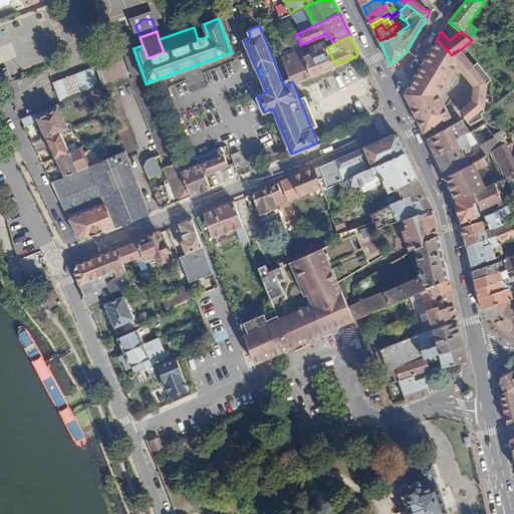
[(304,55),(312,73),(335,64),(327,47),(324,39),(310,46),(312,52),(304,55)]
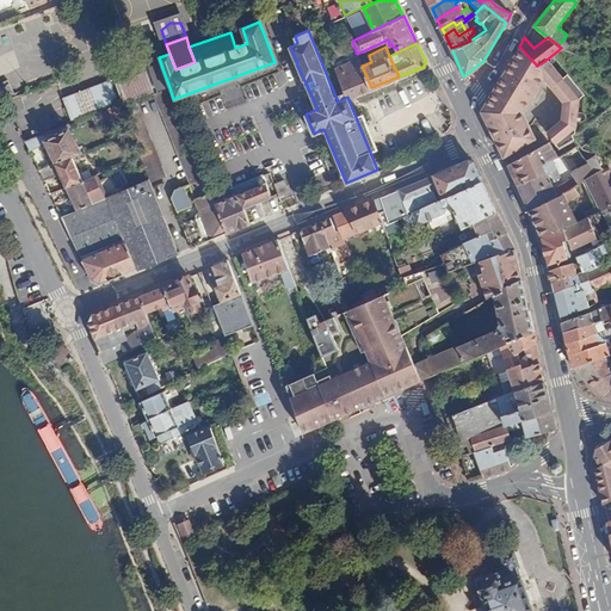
[(537,66),(519,47),(498,82),(482,110),(493,134),(525,116),(523,111),(544,76),(562,102),(561,119),(562,122),(574,116),(578,119),(582,121),(584,119),(586,118),(586,116),(585,113),(584,112),(578,111),(579,98),(585,93),(568,73),(563,76),(548,59),(537,66)]
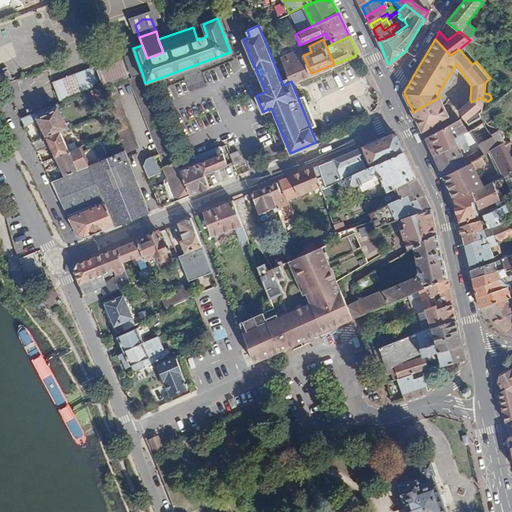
[(10,51),(5,52),(3,48),(0,48),(0,60),(12,57),(10,51)]
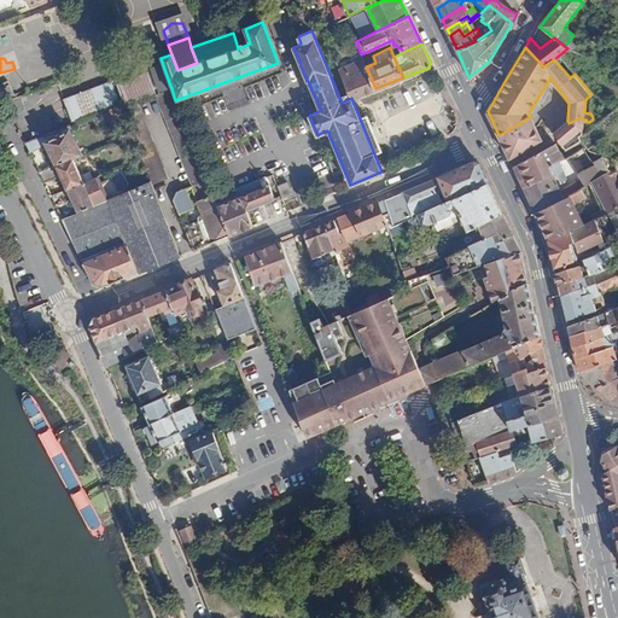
[(339,69),(351,98),(375,88),(366,66),(363,59),(339,69)]
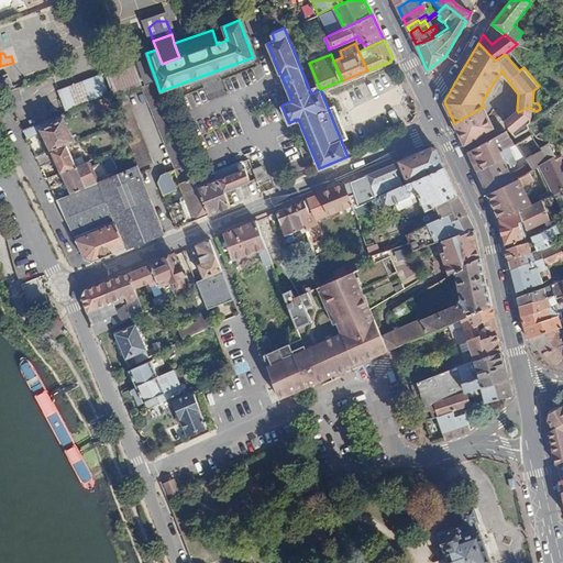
[(154,75),(150,63),(141,65),(144,77),(154,75)]
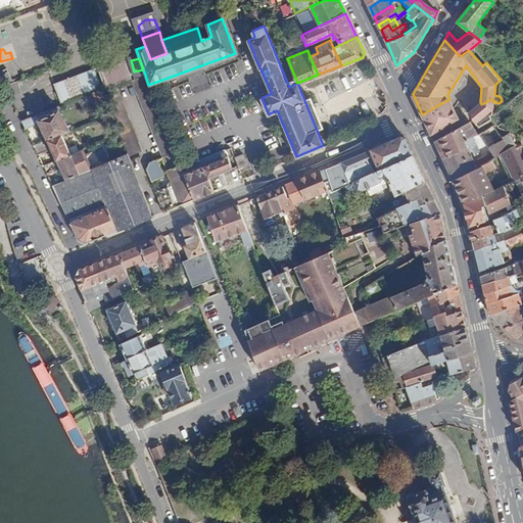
[(131,78),(124,59),(98,70),(105,88),(131,78)]
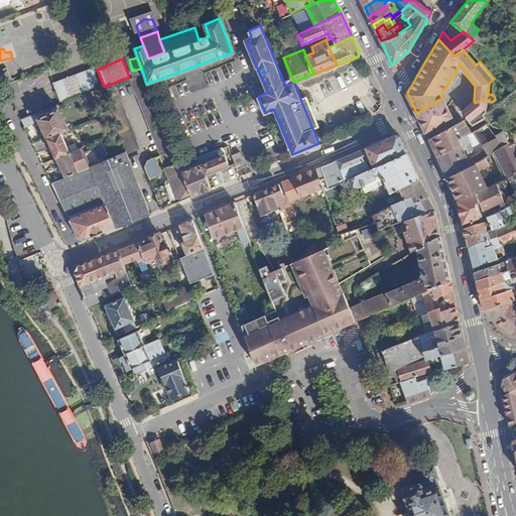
[(98,85),(91,67),(51,83),(59,101),(98,85)]
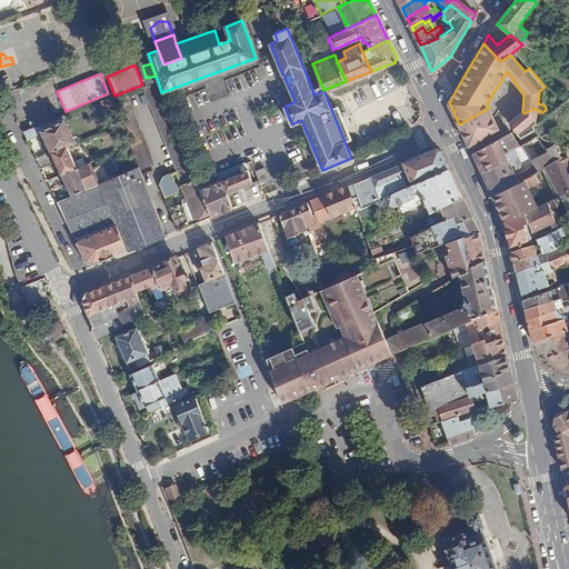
[(8,77),(0,80),(0,83),(3,91),(13,89),(8,77)]
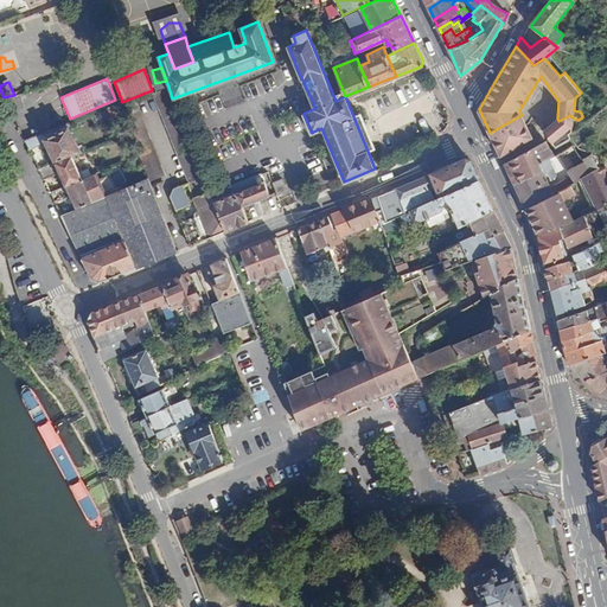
[(205,180),(172,98),(168,87),(153,94),(190,186),(205,180)]
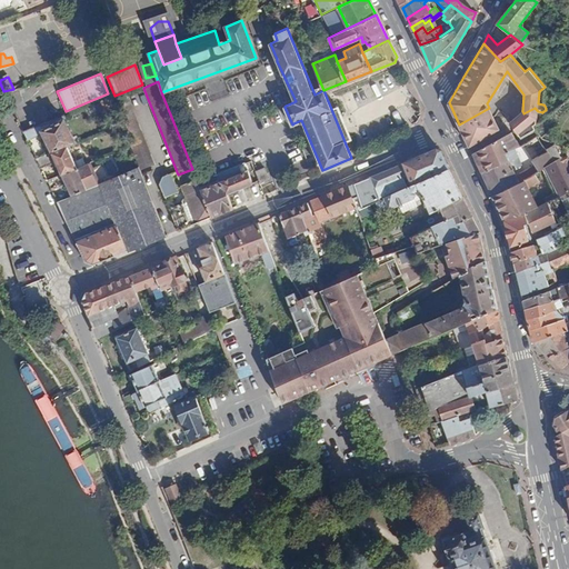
[(152,163),(125,96),(111,101),(113,107),(120,123),(129,146),(137,167),(138,169),(152,163)]
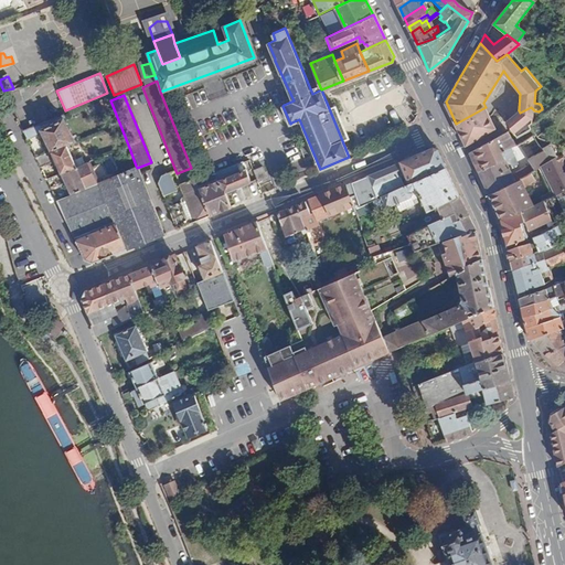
[(108,96),(98,99),(104,110),(113,106),(110,100),(108,96)]
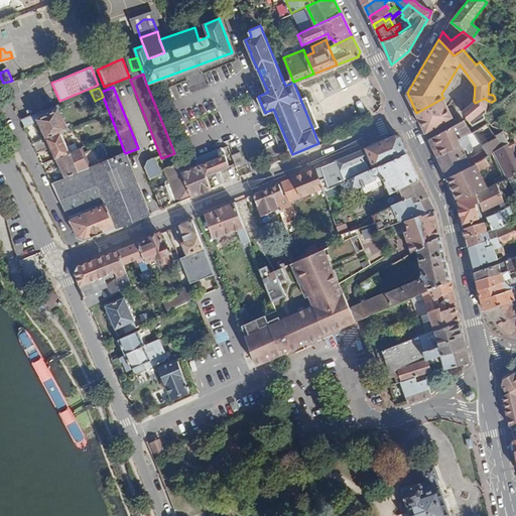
[(443,98),(416,113),(425,131),(435,125),(452,115),(443,98)]
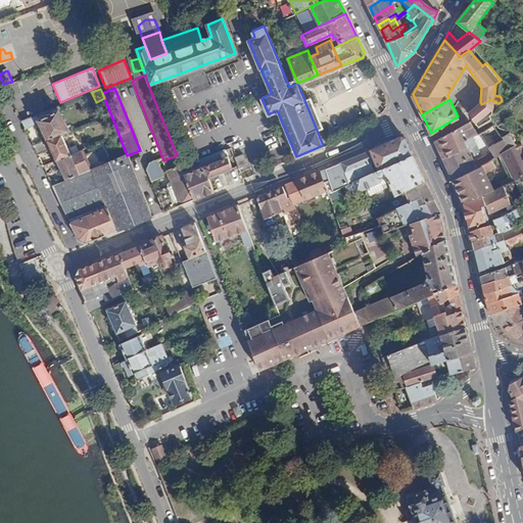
[(493,114),(494,102),(491,99),(481,104),(480,102),(468,112),(472,117),(479,127),(492,117),(491,115),(493,114)]
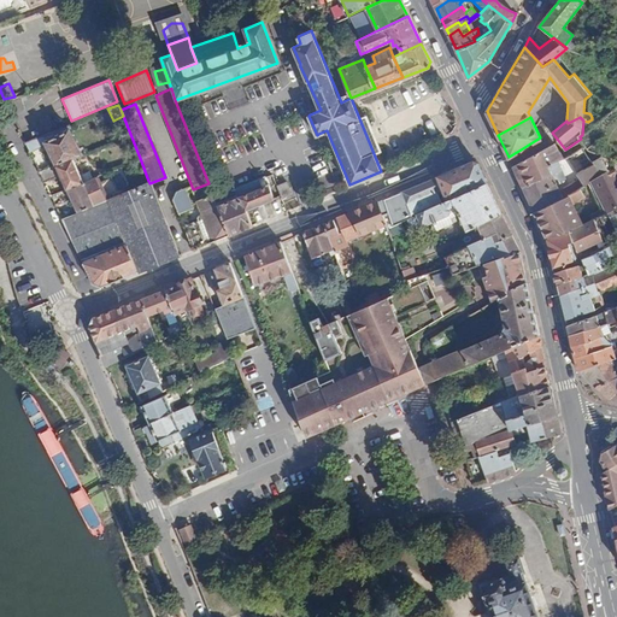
[(68,125),(43,136),(46,141),(69,130),(68,125)]
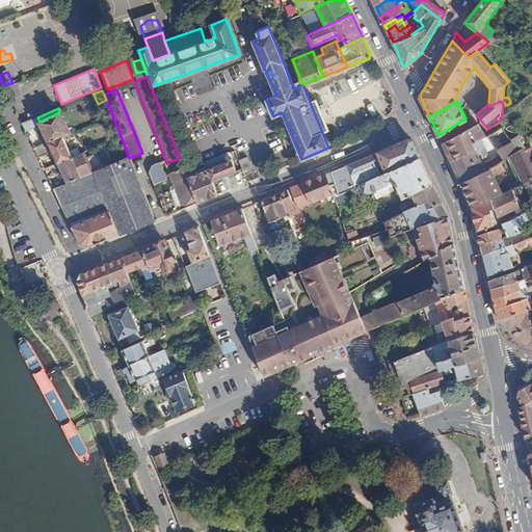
[(59,112),(40,122),(49,141),(62,136),(70,133),(59,112)]
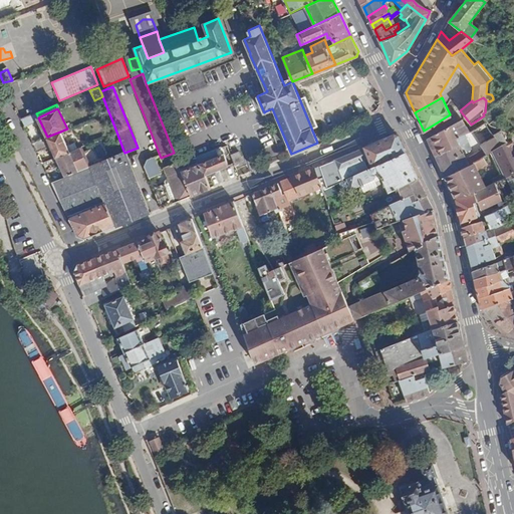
[(36,113),(22,118),(24,123),(38,117),(36,113)]
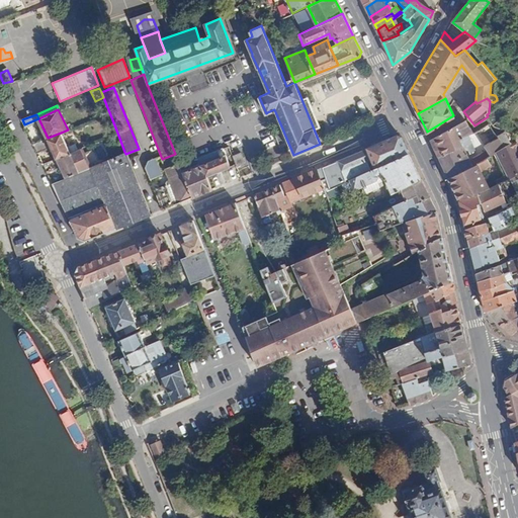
[(437,125),(427,132),(428,134),(454,116),(453,115),(437,125)]
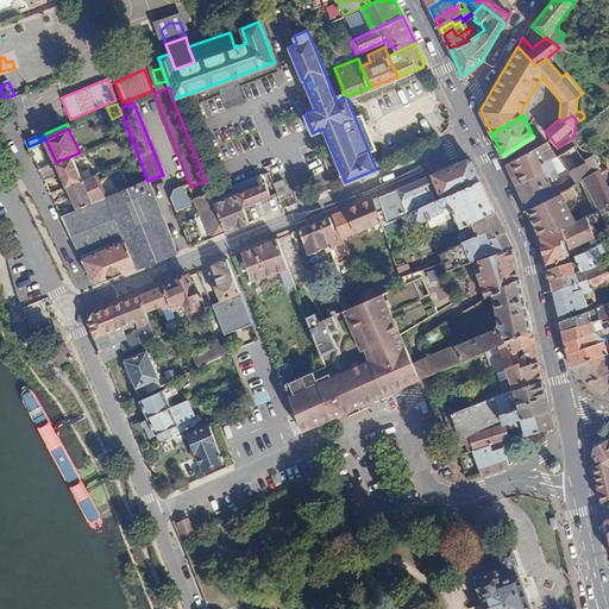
[(540,145),(507,165),(528,209),(562,190),(565,199),(577,192),(572,184),(584,176),(603,209),(608,207),(608,170),(606,163),(594,171),(575,144),(566,150),(577,164),(557,179),(551,170),(556,167),(551,159),(556,157),(545,140),(539,144),(540,145)]
